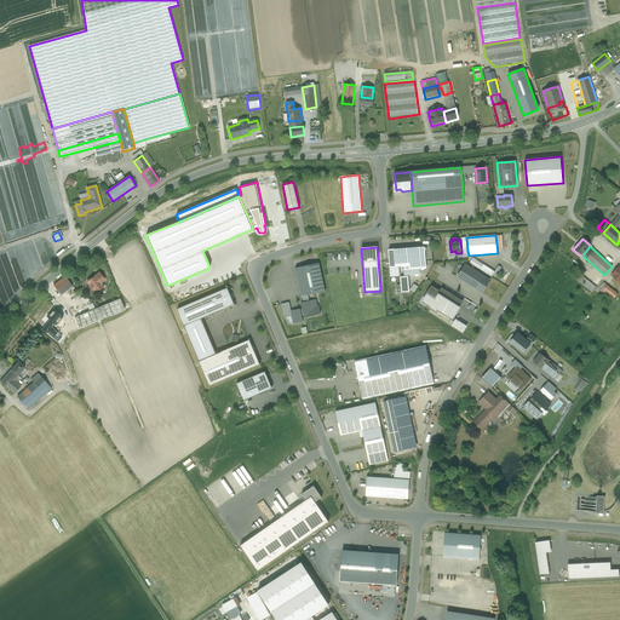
[(424,247),(389,250),(390,268),(426,265),(424,247)]
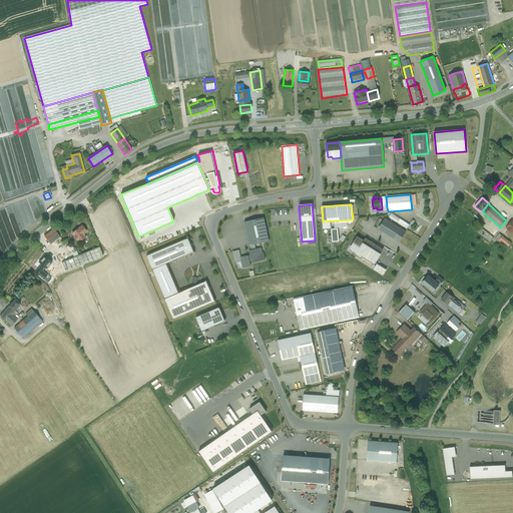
[(264,217),(243,221),(249,245),(254,244),(269,241),(264,217)]
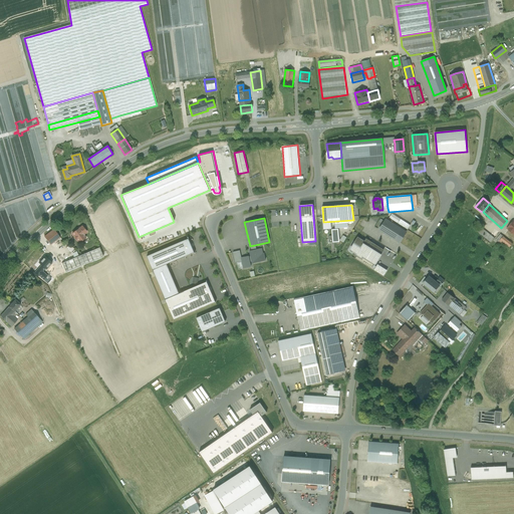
[(410,225),(401,219),(398,223),(408,229),(410,225)]
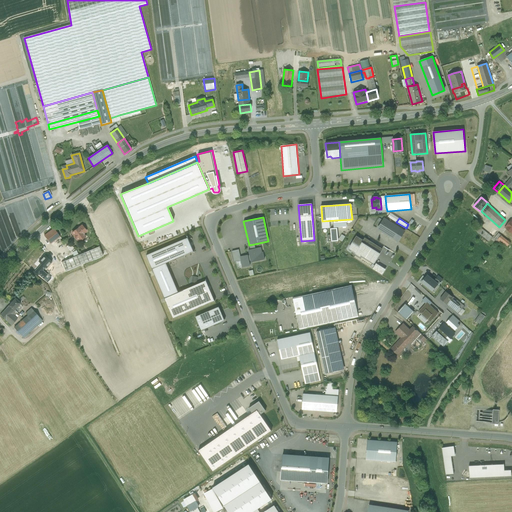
[(400,229),(384,219),(378,229),(394,239),(400,229)]
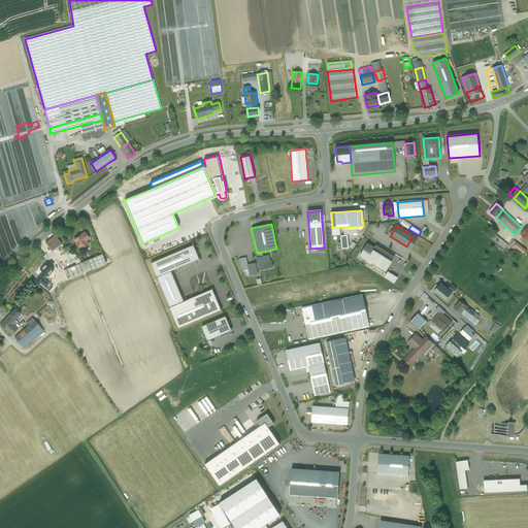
[(85,232),(74,240),(80,248),(81,246),(83,249),(88,244),(86,241),(89,238),(85,232)]
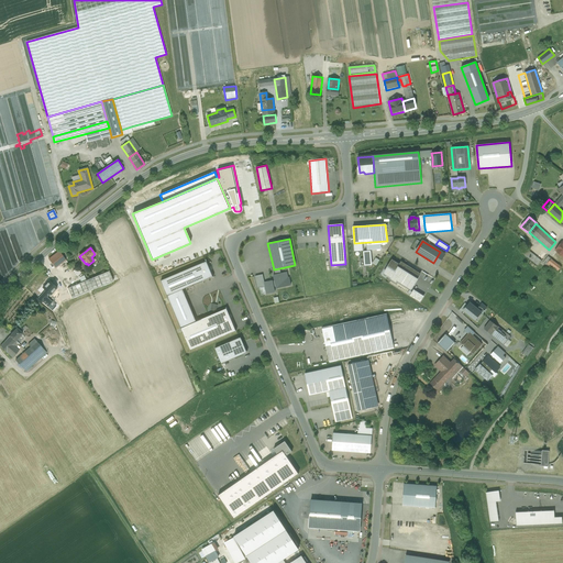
[(532,253),(527,249),(522,253),(529,258),(530,258),(529,257),(530,257),(532,253)]
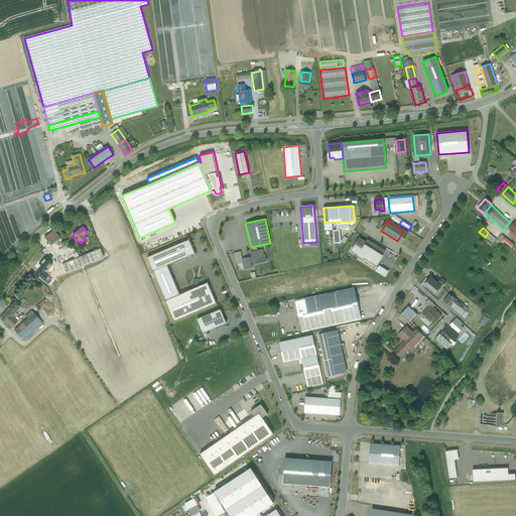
[(54,230),(44,237),(50,246),(60,238),(54,230)]
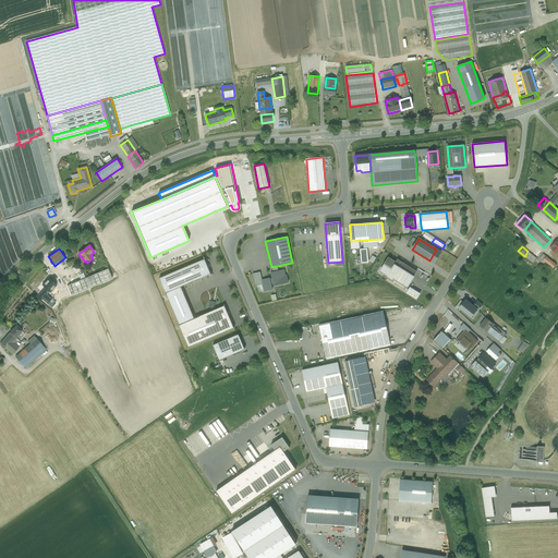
[(366,249),(360,249),(360,255),(355,256),(355,264),(367,263),(366,249)]
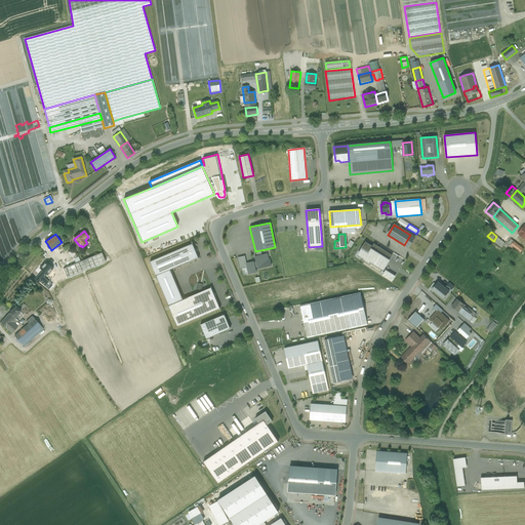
[(505,243),(496,236),(494,240),(493,240),(494,241),(493,241),(500,247),(505,243)]
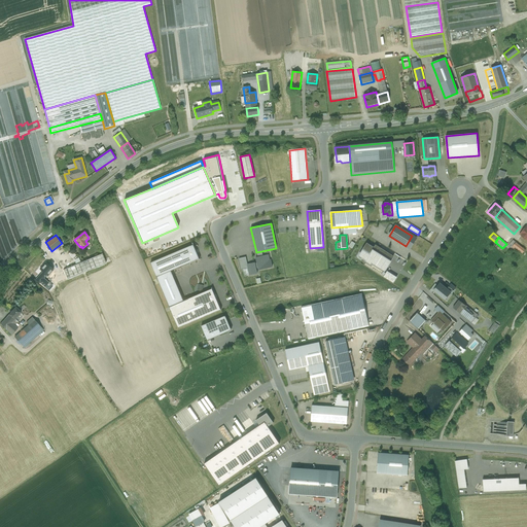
[(525,250),(516,242),(511,248),(520,255),(525,250)]
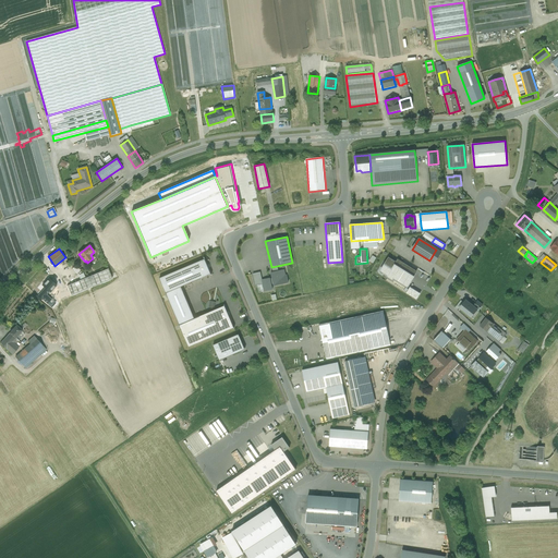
[(396,263),(388,258),(380,270),(388,275),(395,265),(396,263)]
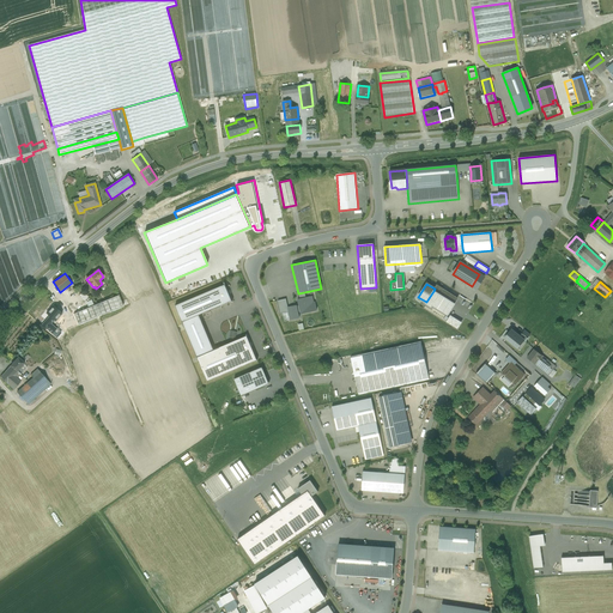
[(225,285),(213,290),(220,307),(232,301),(225,285)]
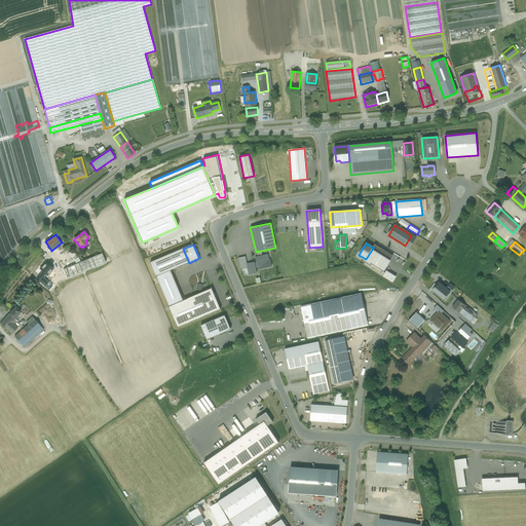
[(392,257),(374,246),(373,248),(372,250),(389,261),(392,257)]
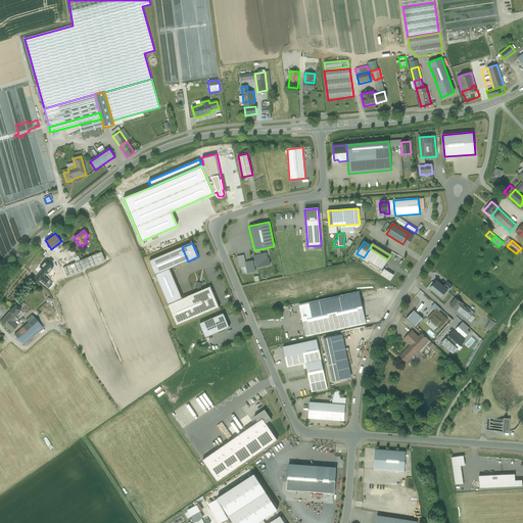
[(182,247),(149,260),(155,275),(170,269),(188,262),(182,247)]
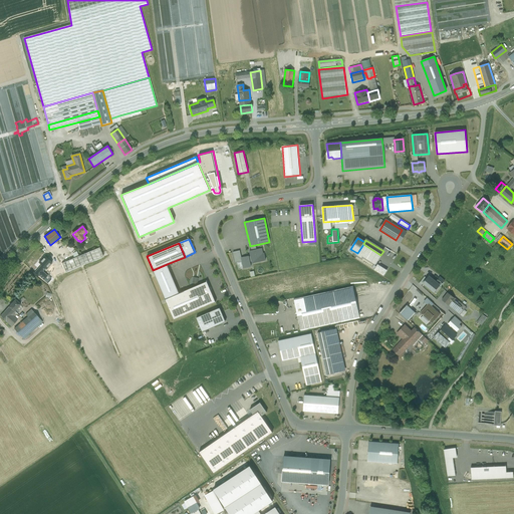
[(380,255),(363,244),(357,253),(356,255),(361,258),(362,256),(375,264),(380,255)]
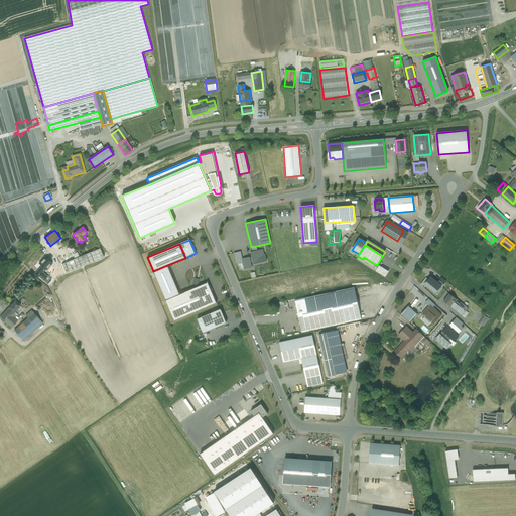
[(100,249),(52,268),(56,277),(90,264),(102,258),(104,258),(100,249)]
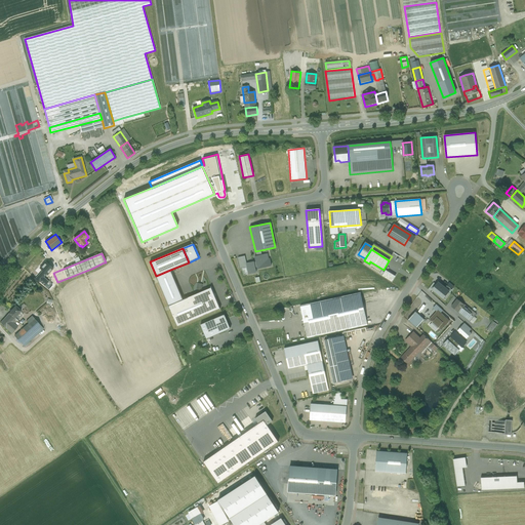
[(256,256),(255,256),(256,261),(257,268),(257,269),(271,266),(270,258),(269,259),(267,254),(261,255),(256,256)]
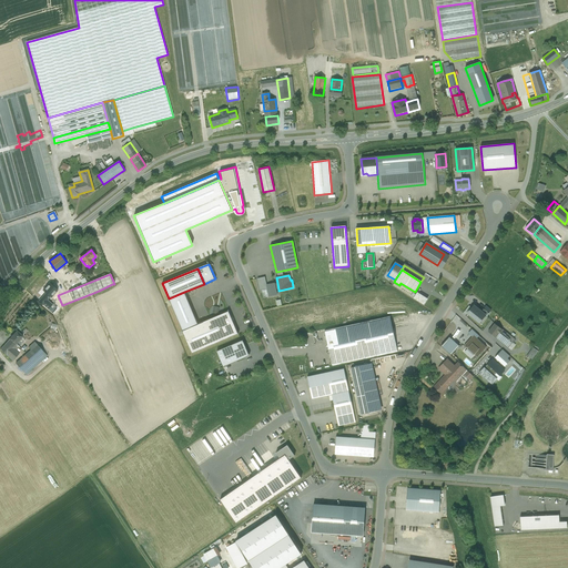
[(266,285),(265,277),(257,279),(260,291),(267,288),(266,285)]
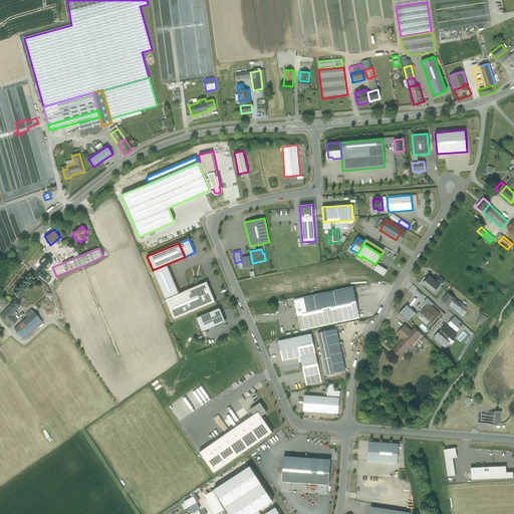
[(52,263),(44,256),(38,263),(41,265),(45,269),(46,270),(46,269),(52,263)]
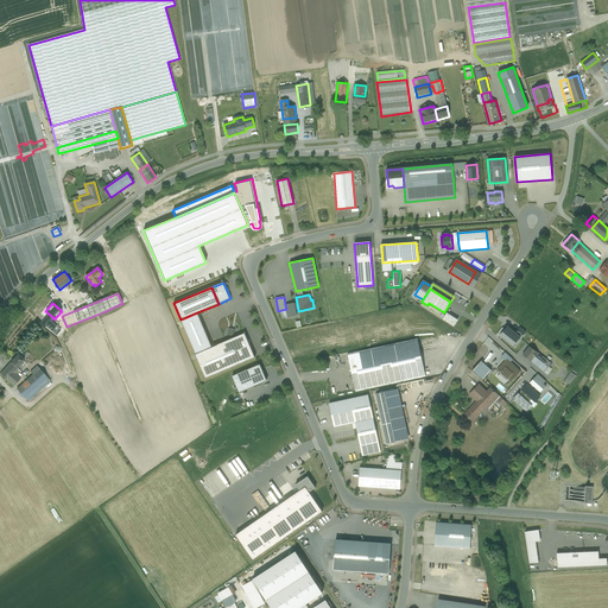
[(295,303),(285,305),(286,309),(287,317),(297,316),(296,310),(295,304),(295,303)]
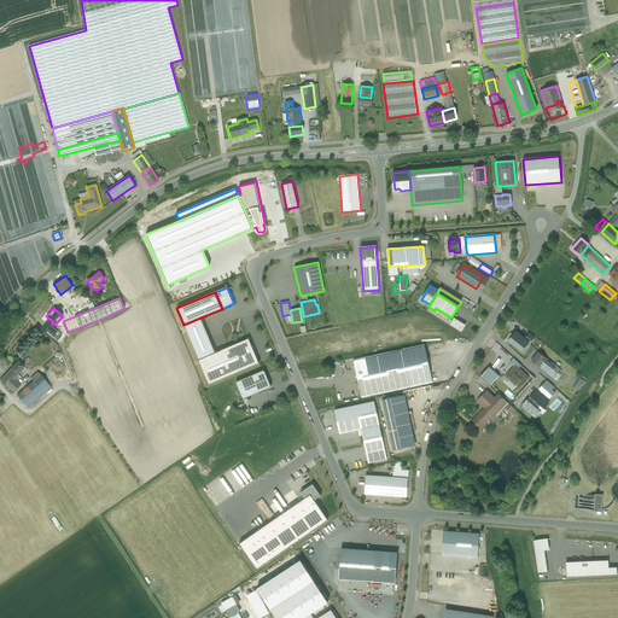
[(200,318),(184,325),(198,360),(215,353),(200,318)]
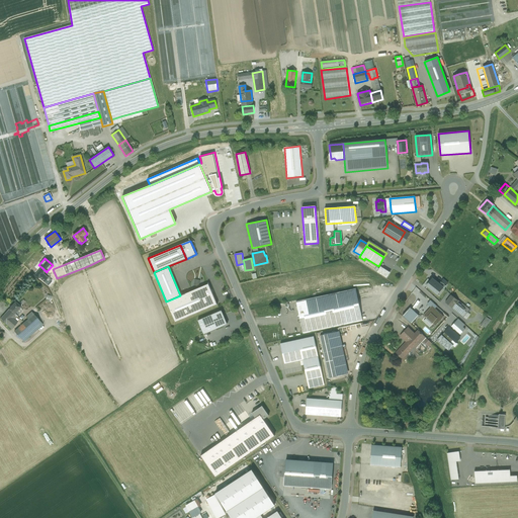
[(379,266),(376,271),(385,277),(390,271),(379,266)]
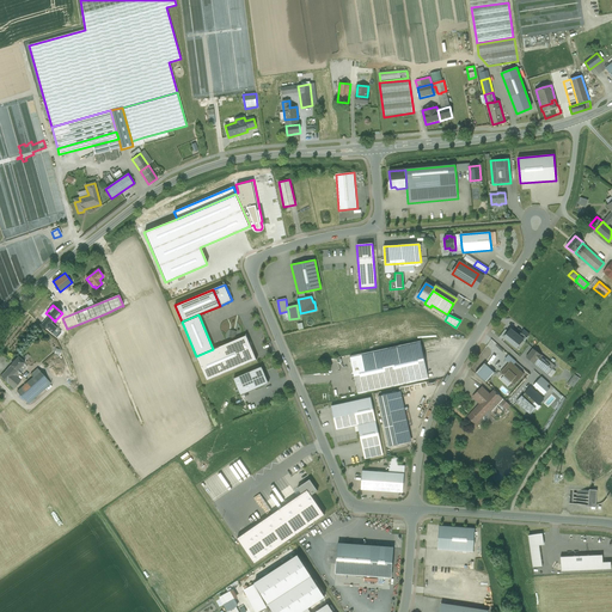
[(49,316),(41,325),(46,330),(50,324),(54,320),(49,316)]
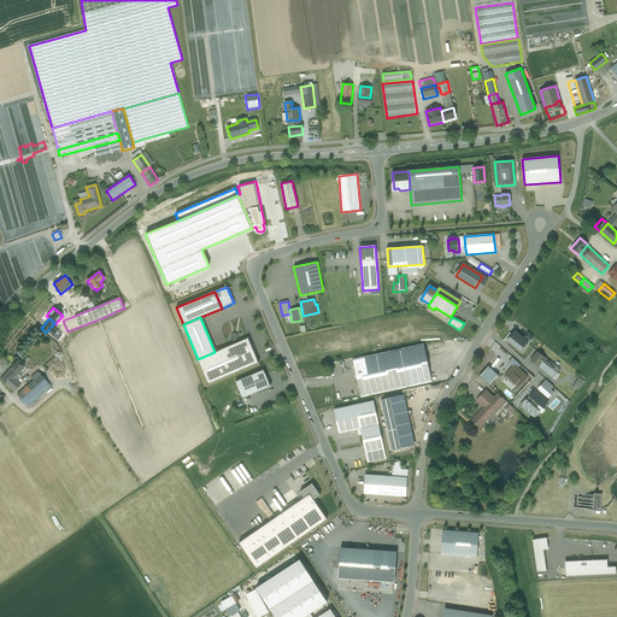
[(66,333),(56,323),(56,324),(54,323),(51,327),(60,335),(66,333)]
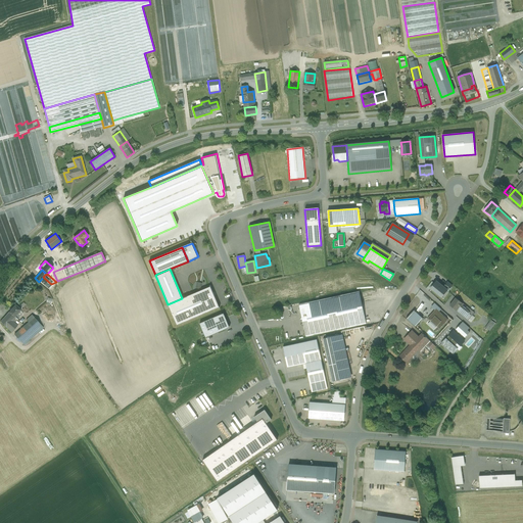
[(51,284),(43,277),(40,281),(48,288),(51,285),(52,284),(51,284)]
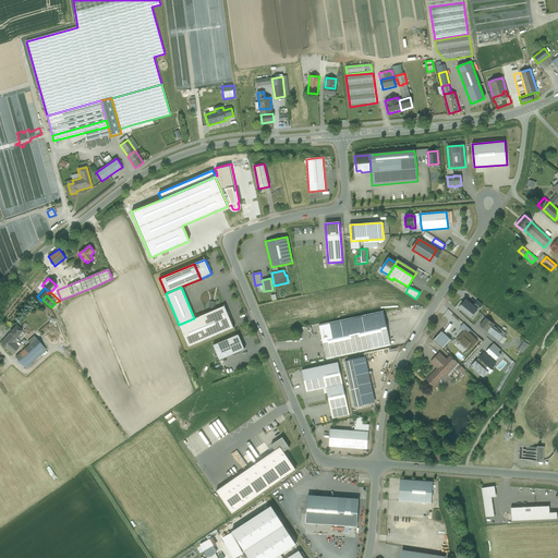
[(478,310),(464,298),(457,307),(471,319),(478,310)]
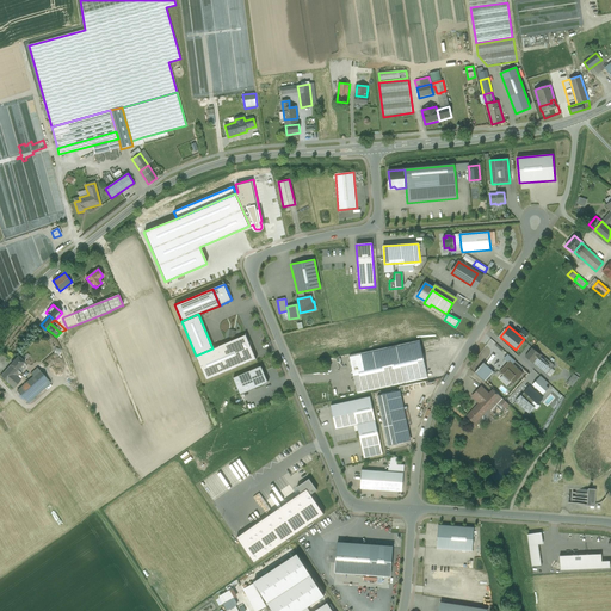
[(247,334),(213,349),(196,356),(207,380),(235,368),(257,358),(247,334)]
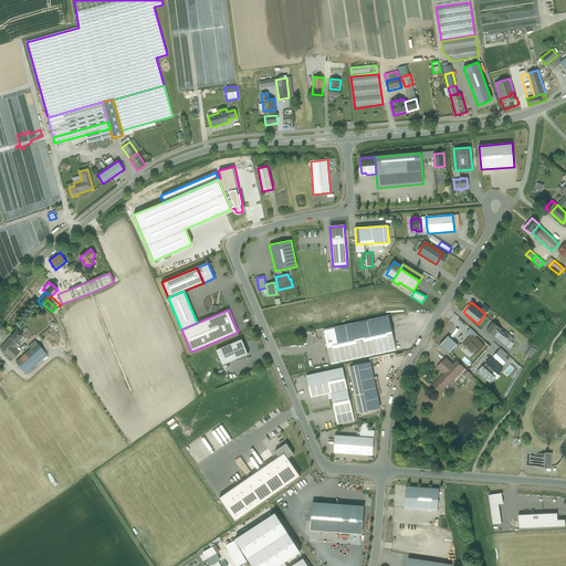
[(388,317),(324,331),(331,364),(396,349),(388,317)]
